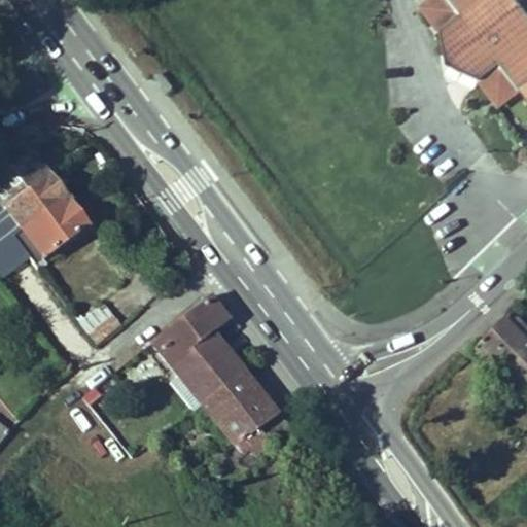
[(526,15),(515,0),(433,0),(422,9),(442,33),(448,67),(480,83),(499,107),(519,92),(526,102),(526,15)]
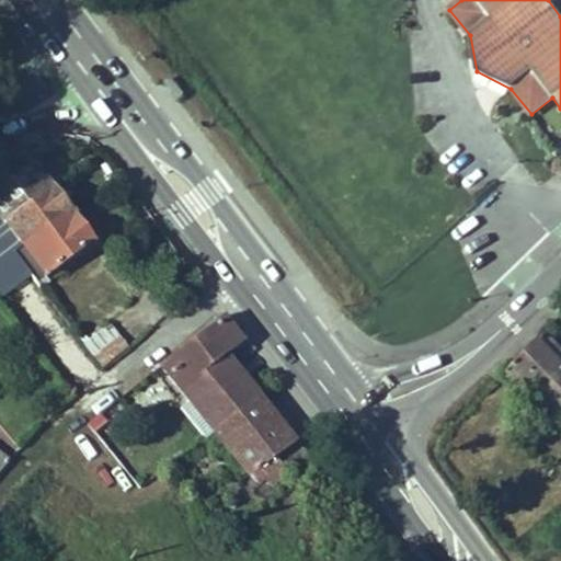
[(0,298),(0,299),(31,275),(14,252),(69,212),(23,149),(0,160),(0,298)]
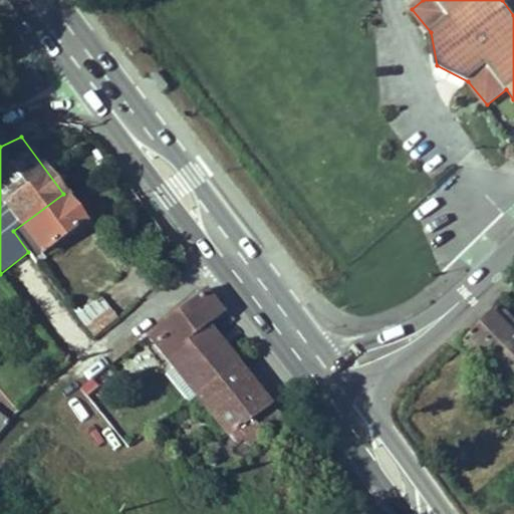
[(13,231),(28,252),(33,259),(42,252),(84,221),(63,194),(13,231)]
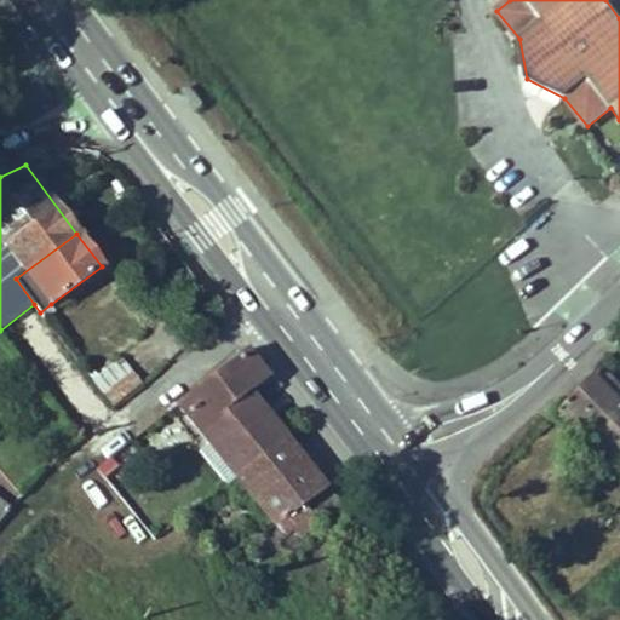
[(51,304),(40,313),(45,317),(55,310),(51,304)]
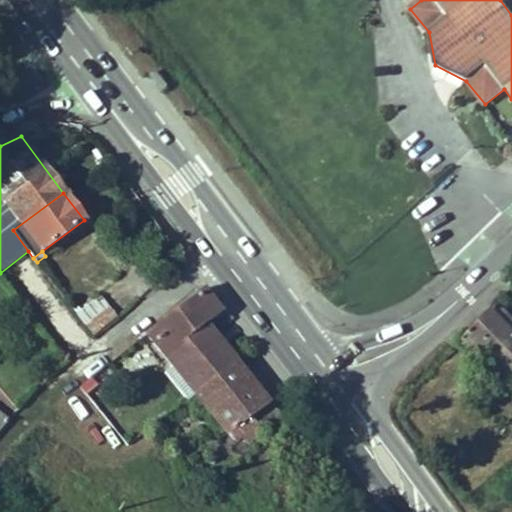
[(234,362),(205,326),(220,314),(202,289),(148,333),(196,393),(234,362)]
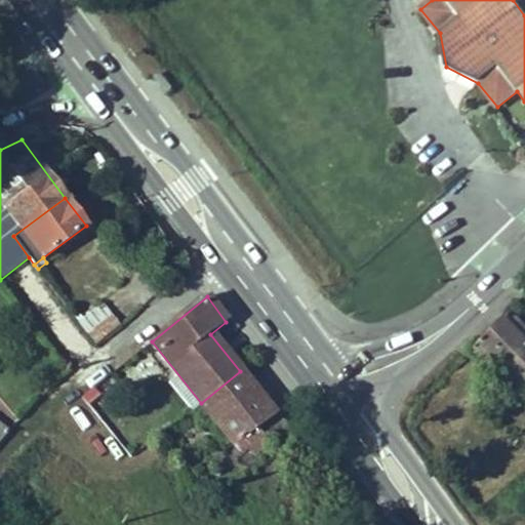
[(77,323),(96,341),(118,319),(98,300),(77,323)]
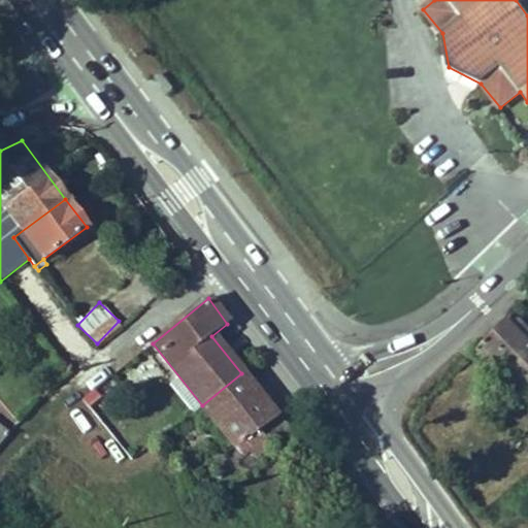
[(527,331),(513,316),(479,351),(527,401),(527,331)]
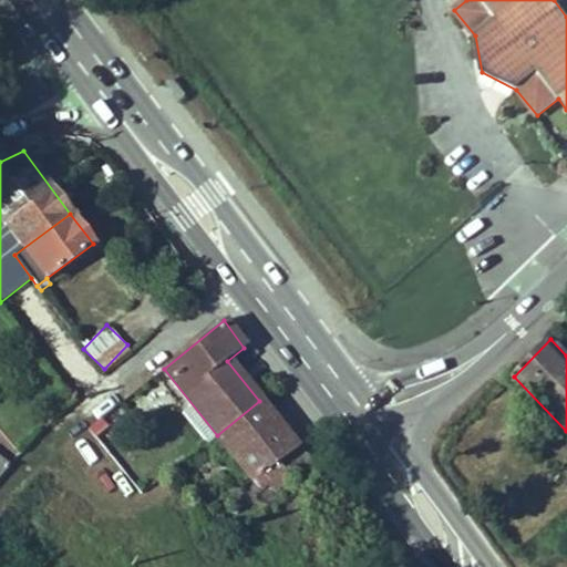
[(310,464),(259,401),(217,435),(259,490),(268,483),(274,491),(287,480),(288,481),(310,464)]
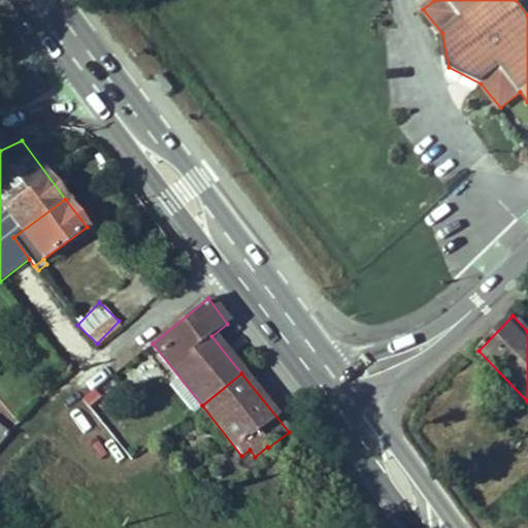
[(89,407),(101,398),(95,390),(83,400),(89,407)]
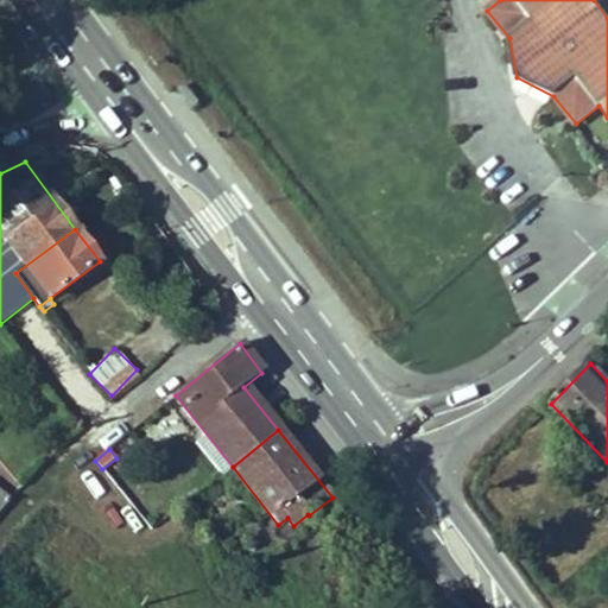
[(0,511),(10,500),(0,492),(0,511)]
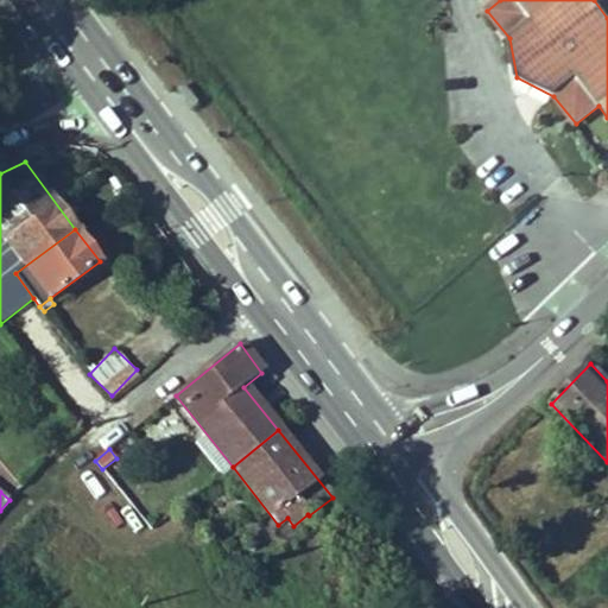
All buildings are outlined.
